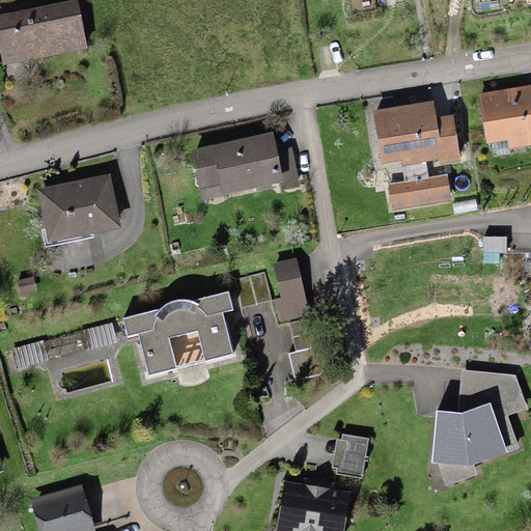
[(78,0),(0,15),(0,50),(3,64),(86,49),(78,0)]
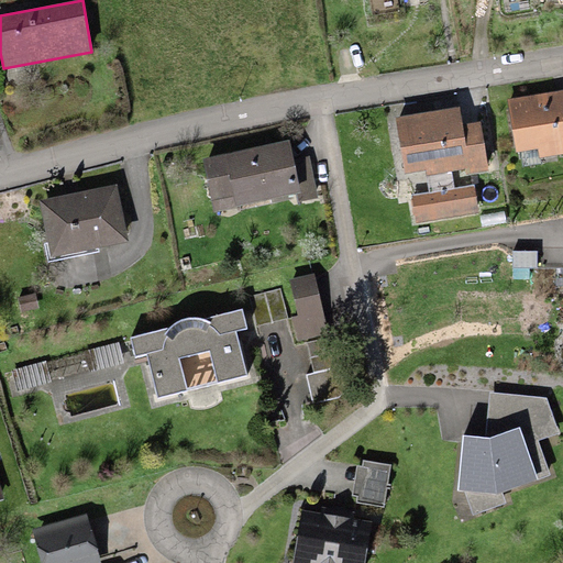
[(562,91),(507,100),(516,153),(538,150),(539,157),(562,153),(562,91)]
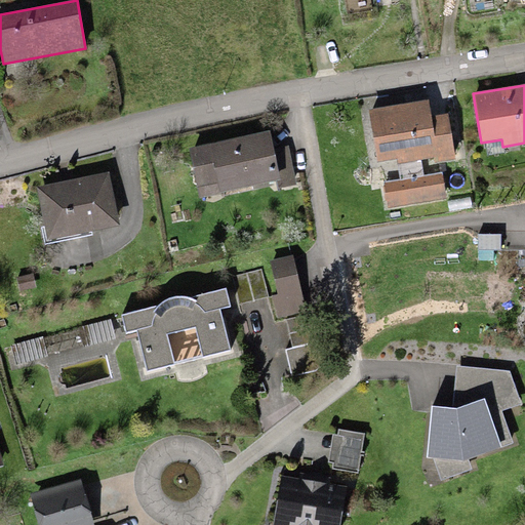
[(369,110),(376,162),(397,159),(398,164),(437,159),(437,162),(454,159),(448,114),(431,117),(429,101),(369,110)]
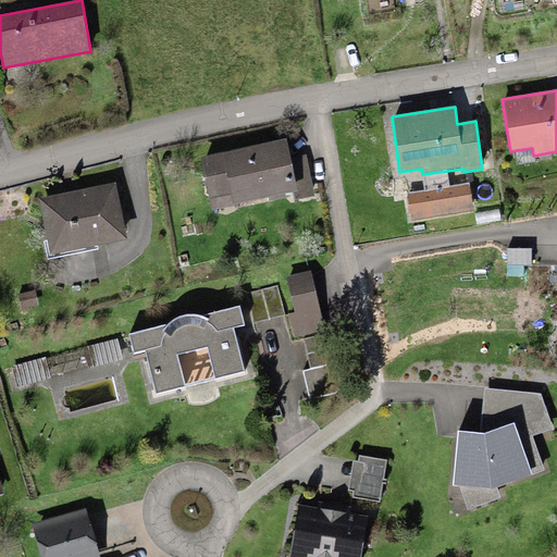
[(287,139),(200,158),(211,209),(293,192),(295,200),(313,196),(305,156),(292,159),(287,139)]
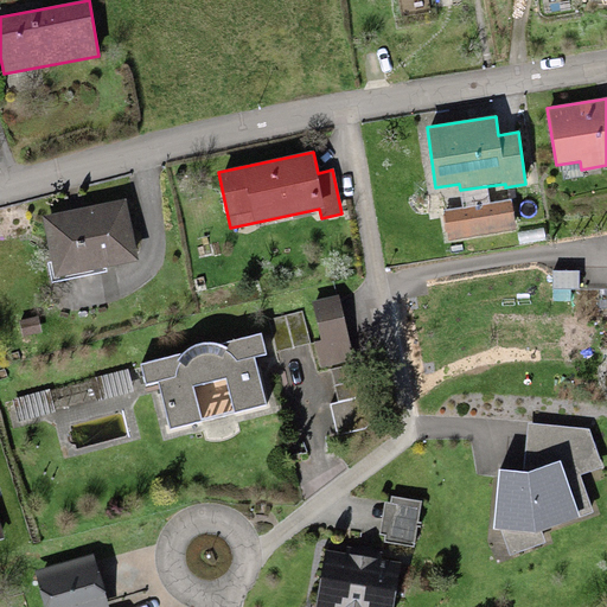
[(511,199),(443,210),(448,240),(515,230),(511,199)]
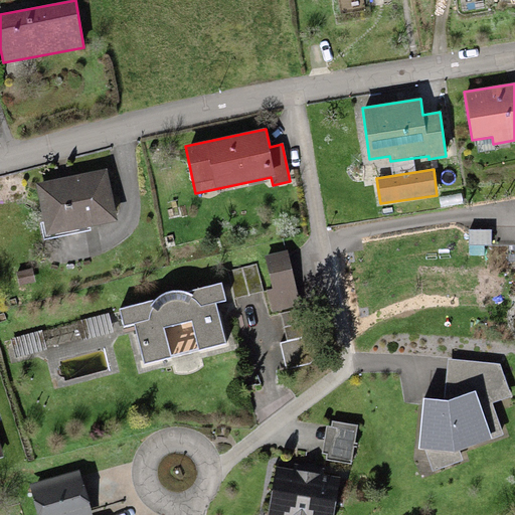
[(106,170),(35,183),(46,235),(116,222),(106,170)]
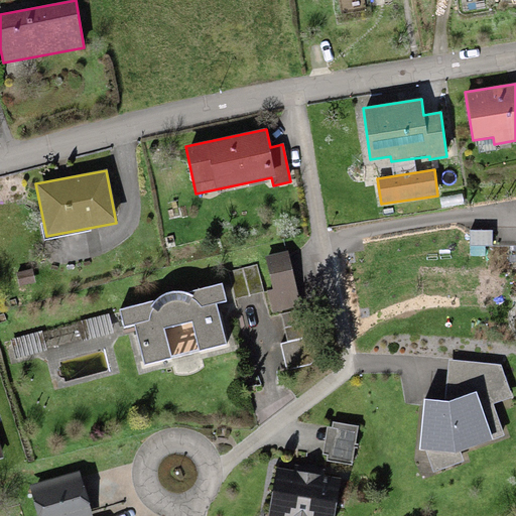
[(493,231),(470,230),(469,246),(492,246),(493,231)]
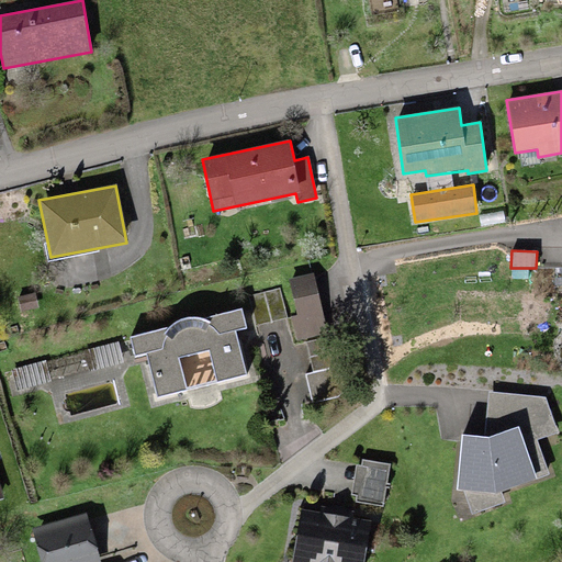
[(327,334),(314,273),(289,279),(296,315),(291,316),(296,340),(327,334)]
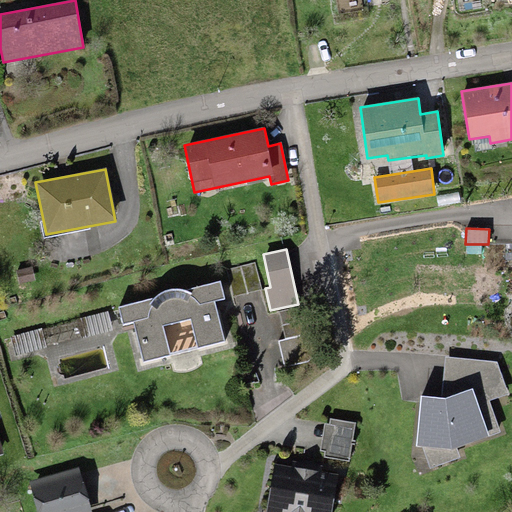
[(255,262),(227,269),(234,297),(262,290),(255,262)]
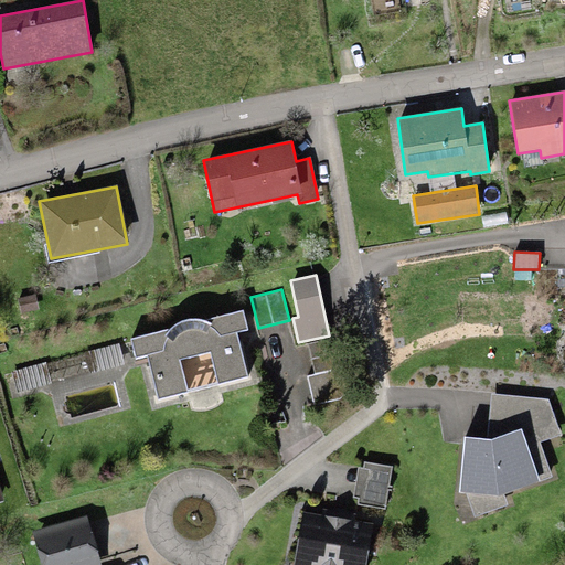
[(170,329),(130,339),(136,359),(147,355),(157,400),(246,377),(237,333),(247,331),(243,311),(204,321),(198,320),(189,320),(180,322),(174,326),(170,329)]
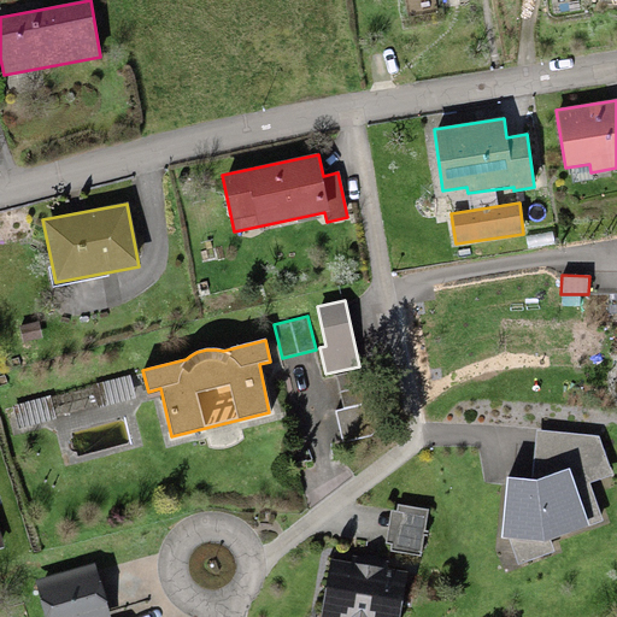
[(377,436),(364,371),(336,376),(344,409),(335,410),(342,444),(377,436)]
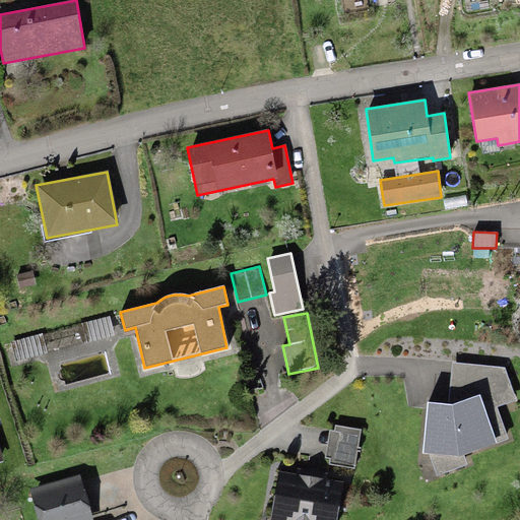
[(109,317),(10,341),(15,362),(115,337),(109,317)]
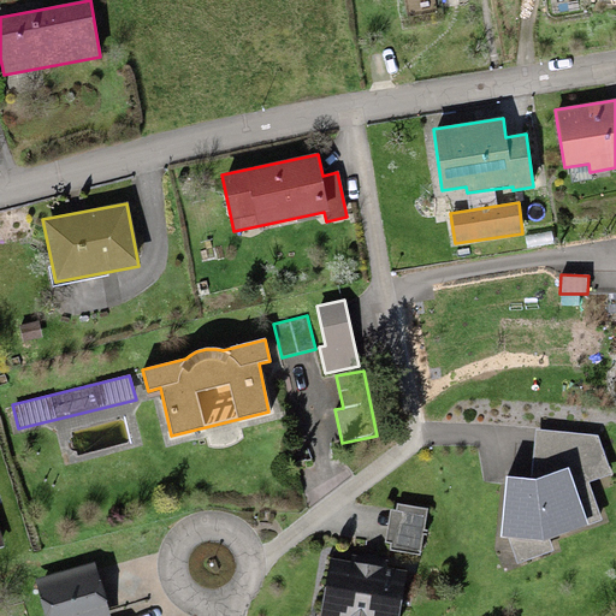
[(531,480),(505,479),(501,537),(544,540),(602,520),(588,483),(611,474),(598,436),(535,428),(531,480)]
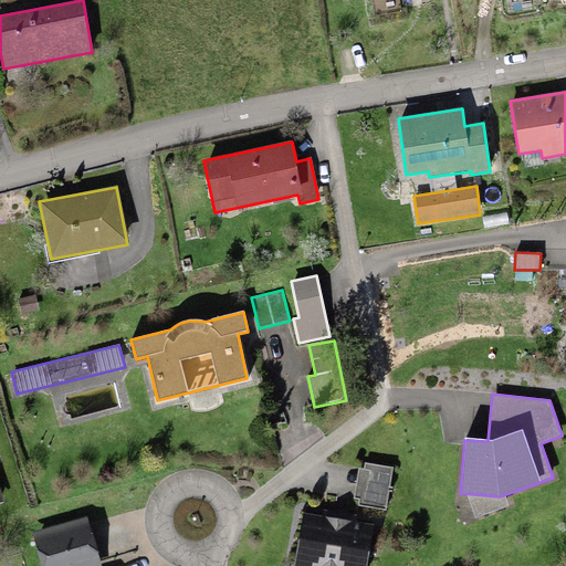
[(359,505),(386,509),(392,468),(365,463),(364,469),(358,468),(354,499),(359,500),(359,505)]
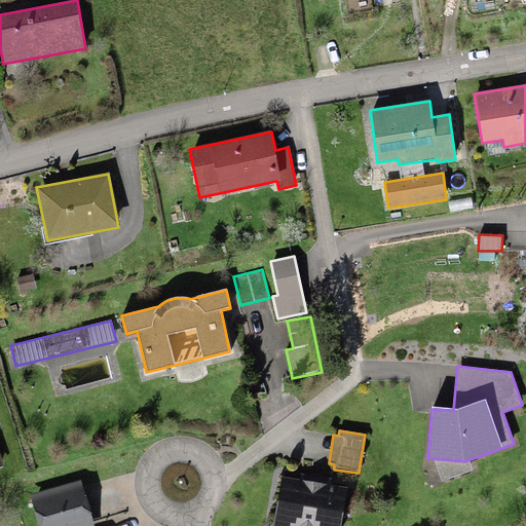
[(273,525),(340,525),(347,488),(282,478),(273,525)]
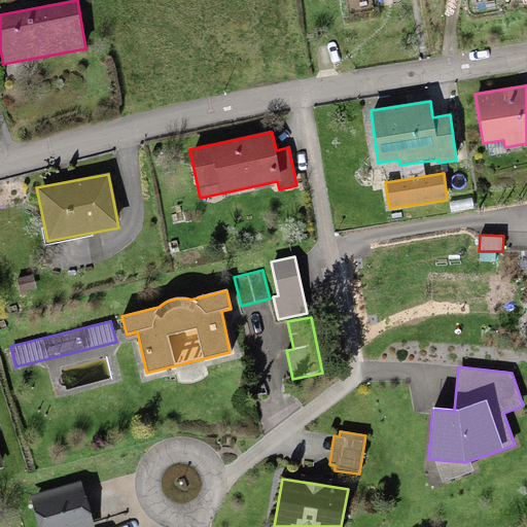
[(94,526),(81,482),(31,496),(38,526),(94,526)]
